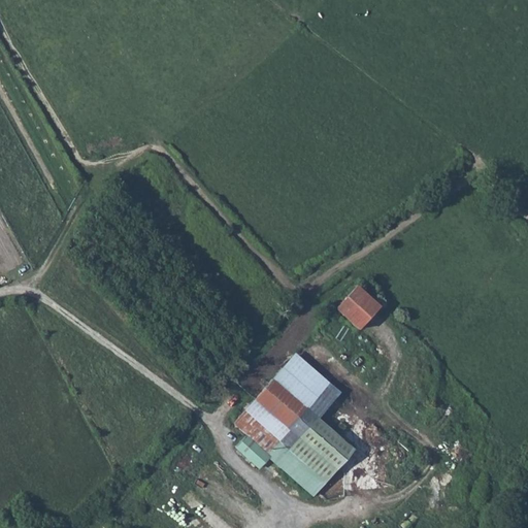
[(353,289),(333,310),(356,332),(376,310),(353,289)]
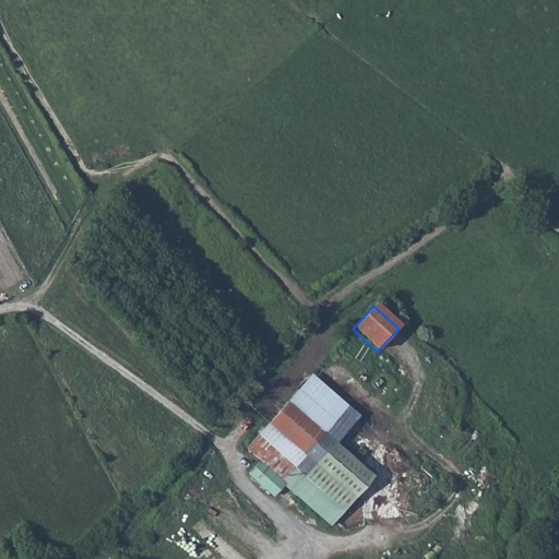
[(294,470),(304,478),(335,447),(358,416),(312,375),(247,449),(259,462),(282,484),(294,470)]
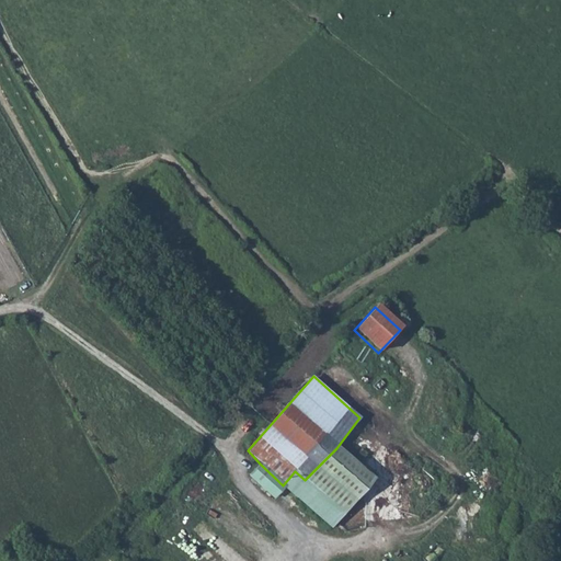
[(336,448),(305,480),(342,513),(371,480),(336,448)]
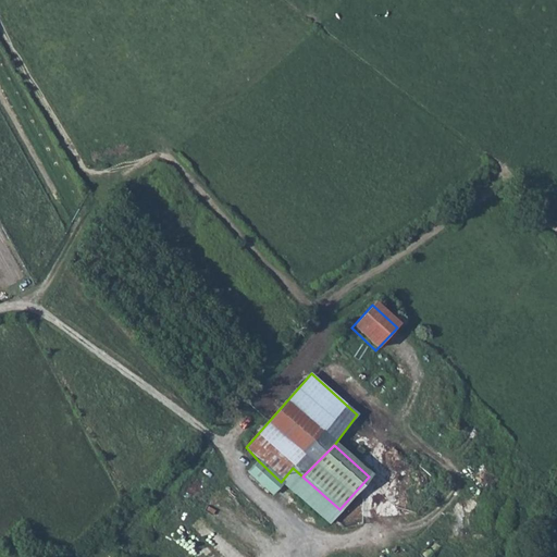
[(281,482),(258,460),(247,472),(272,495),(283,484),(281,482)]
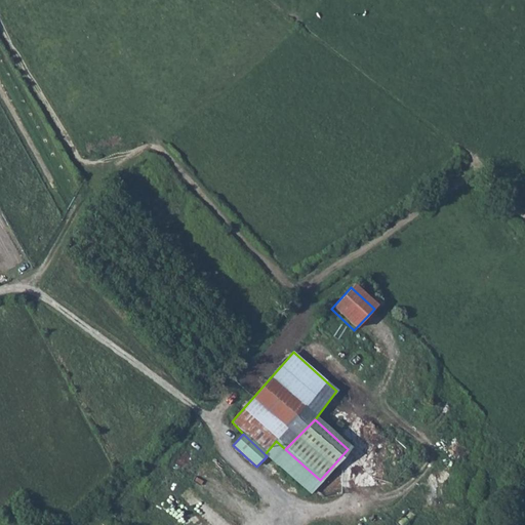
[(276,441),(265,454),(267,456),(309,492),(320,480),(285,449),(276,441)]
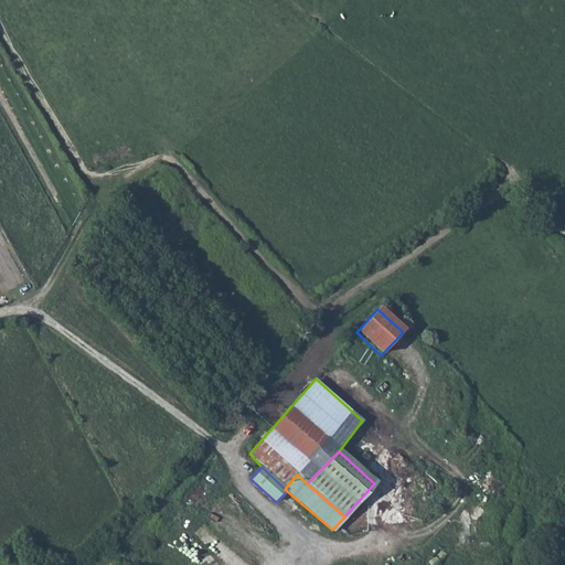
All buildings are outlined.
